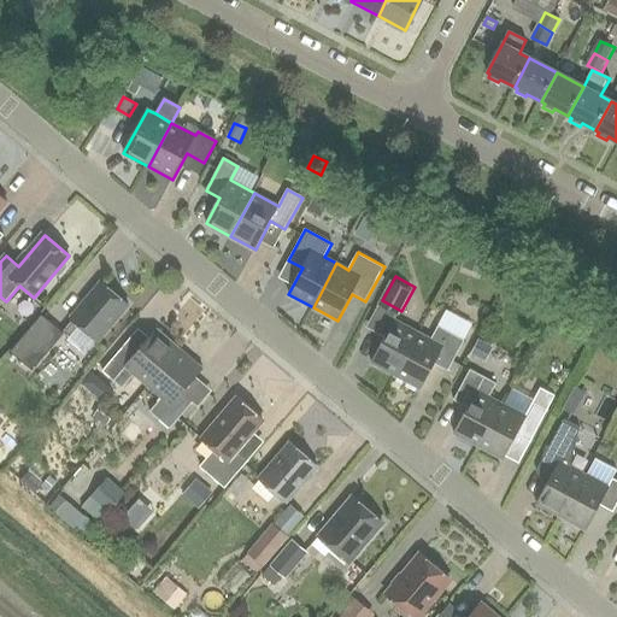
[(129,305),(103,283),(71,319),(80,327),(97,341),(98,342),(129,305)]
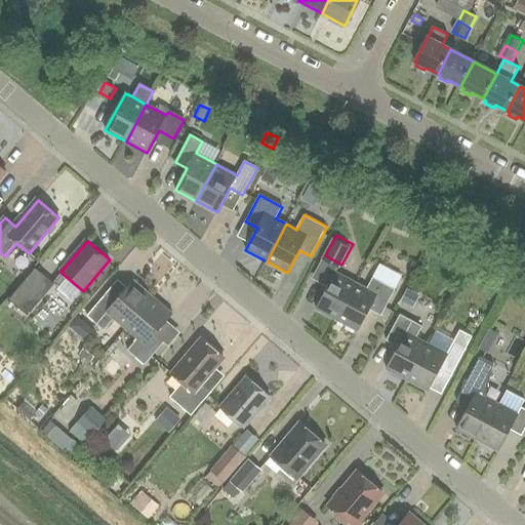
[(336,321),(357,284),(359,279),(331,265),(321,284),(328,287),(316,310),(336,321)]
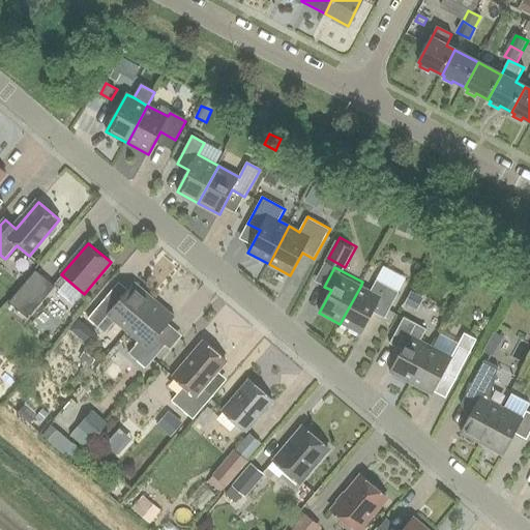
[(36,272),(8,304),(26,319),(54,287),(36,272)]
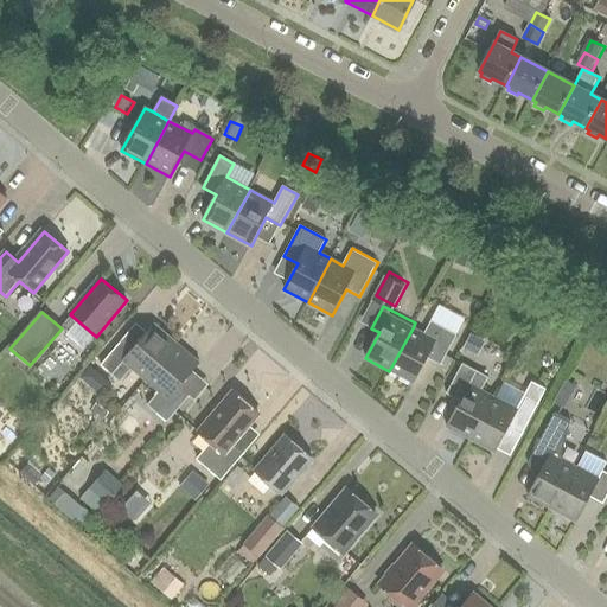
[(78,321),(65,336),(83,350),(95,336),(78,321)]
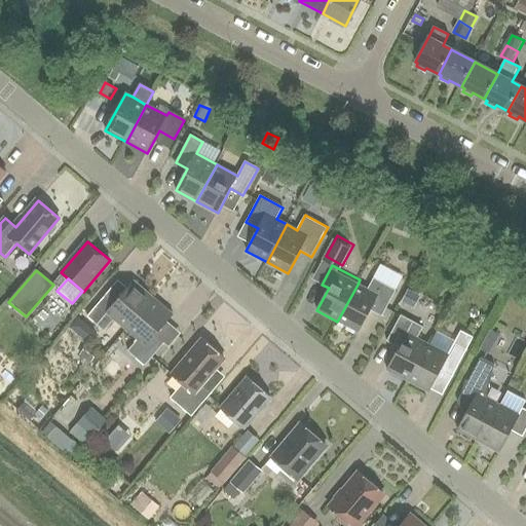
[(397,291),(374,278),(370,286),(360,279),(358,285),(337,322),(359,333),(370,310),(382,316),(397,291)]
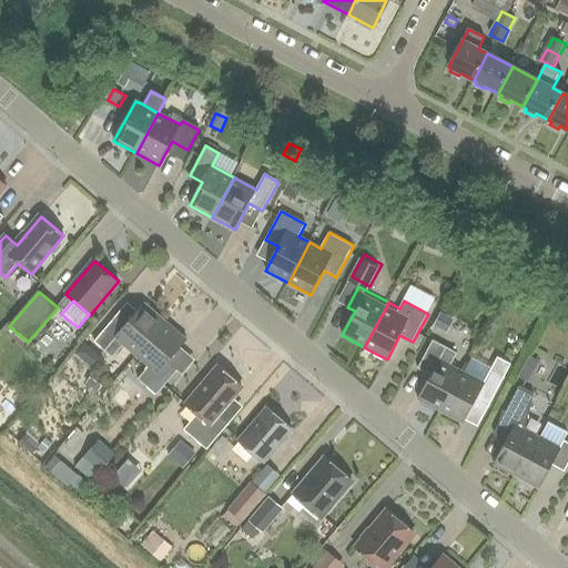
[(137,356),(165,322),(144,304),(125,327),(114,318),(94,343),(113,358),(123,346),(137,356)]
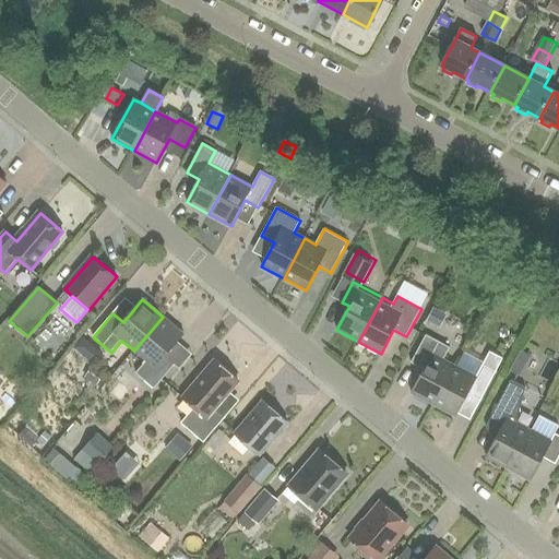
[(433,308),(427,321),(440,328),(447,316),(433,308)]
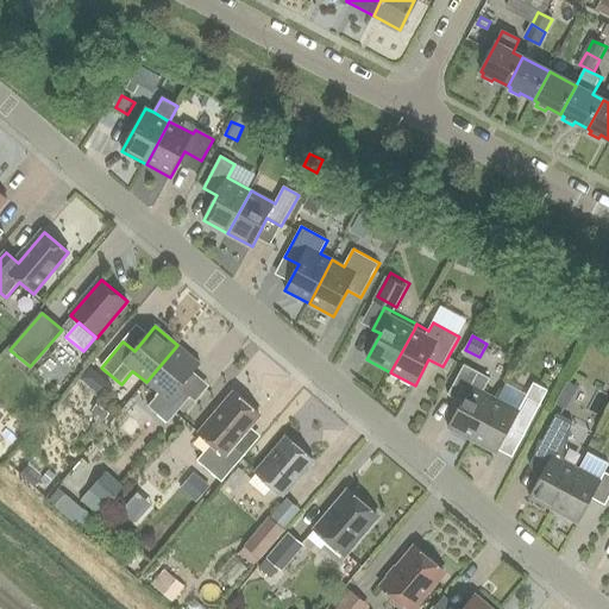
[(148,407),(168,425),(190,399),(180,389),(200,364),(177,345),(146,382),(159,394),(148,407)]
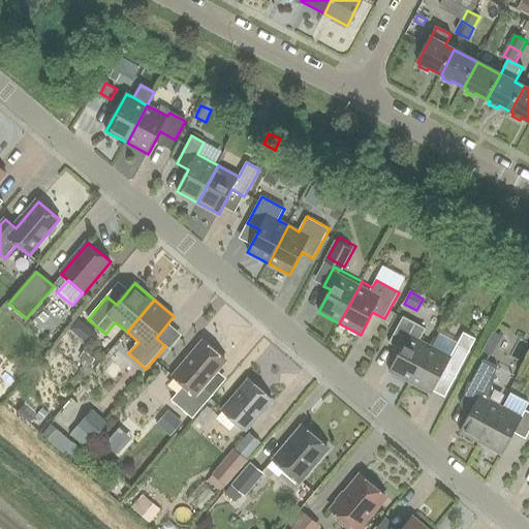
[(410,383),(430,346),(421,341),(426,330),(403,317),(389,344),(401,350),(389,372),(410,383)]
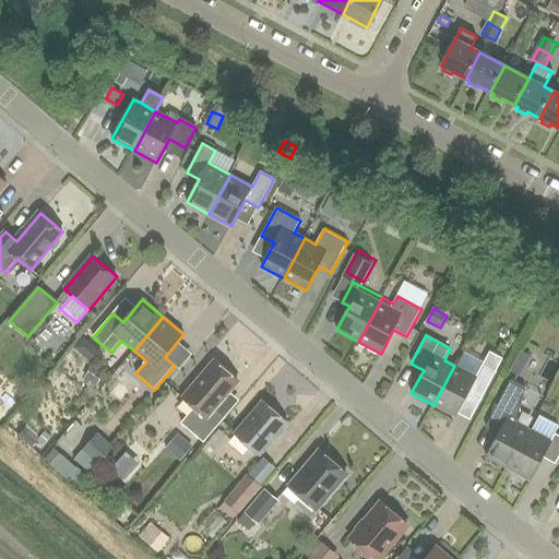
[(181,424),(203,442),(224,418),(214,409),(238,380),(216,361),(183,400),(194,408),(181,424)]
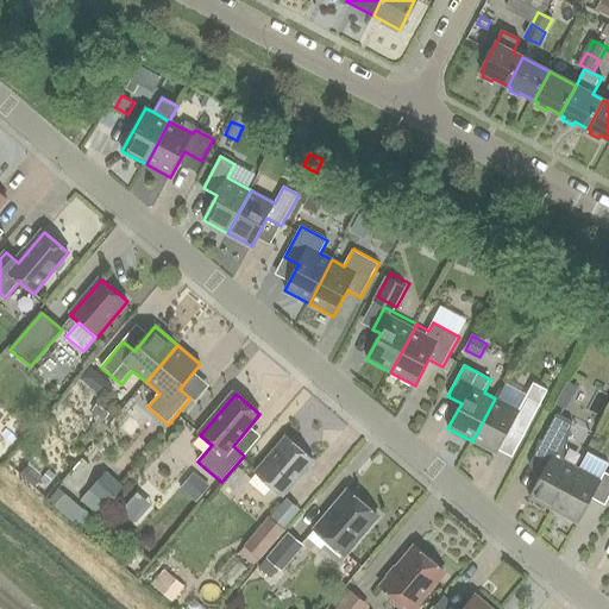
[(100,399),(92,412),(105,420),(114,407),(100,399)]
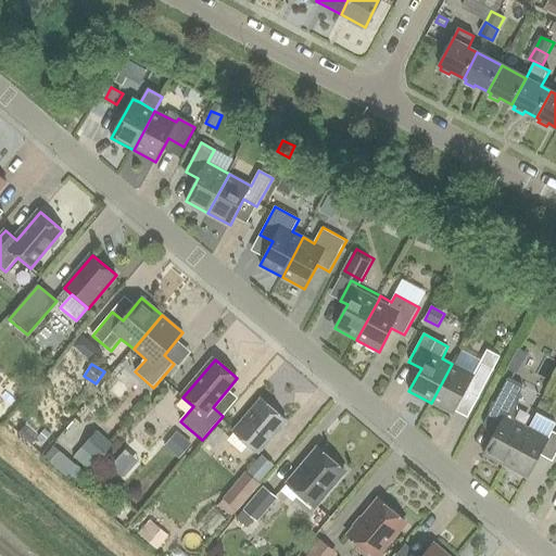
[(452,364),(431,403),(453,415),(466,392),(478,399),(493,370),(480,364),(474,375),(452,364)]
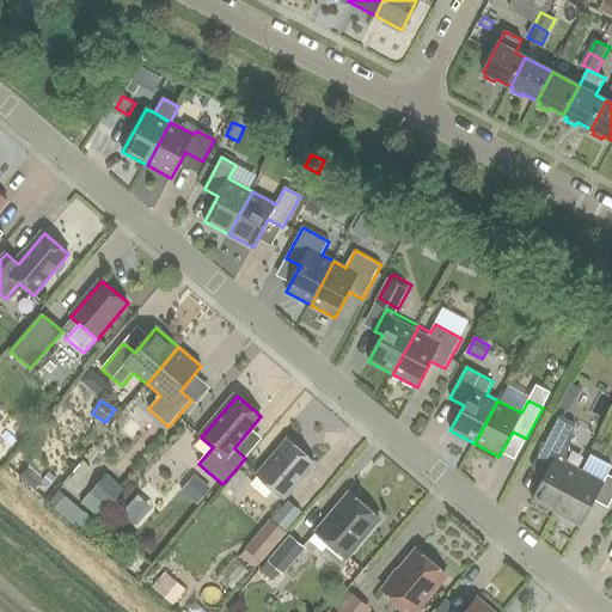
[(557,514),(580,470),(565,463),(575,424),(560,416),(532,467),(546,475),(532,501),(557,514)]
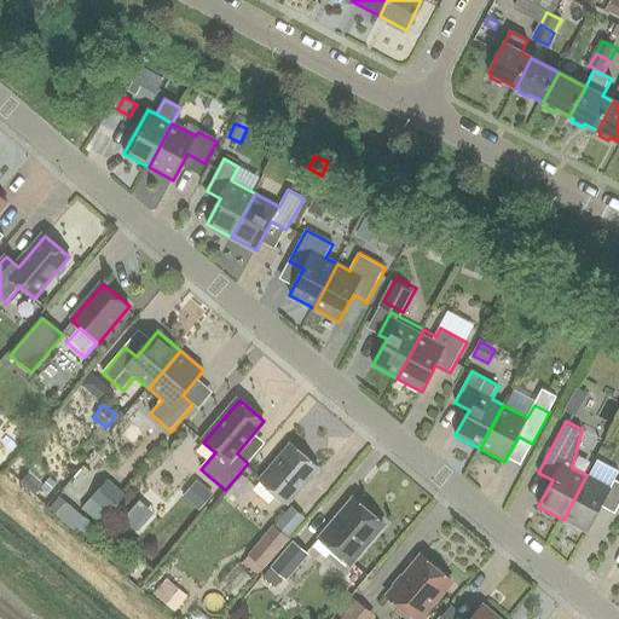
[(287,504),(318,468),(291,445),(260,481),(287,504)]
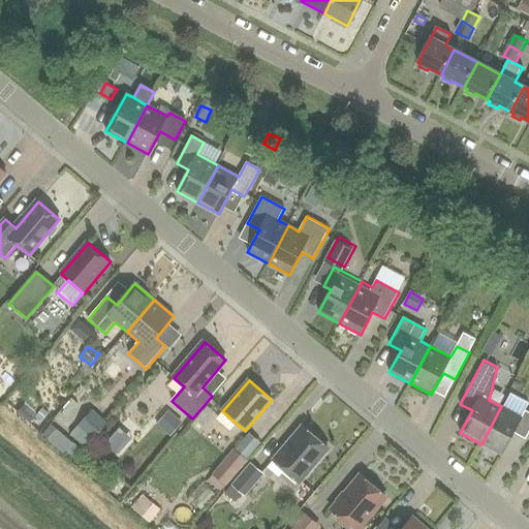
[(501,406),(481,444),(502,456),(514,433),(526,439),(528,433),(528,412),(525,410),(522,417),(501,406)]
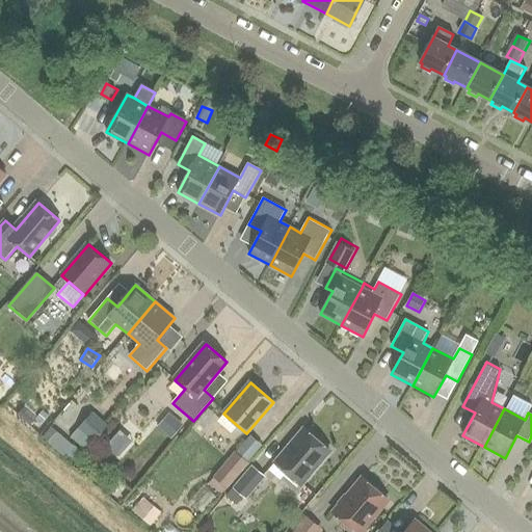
[(92,410),(71,436),(86,449),(94,441),(95,442),(109,425),(92,410)]
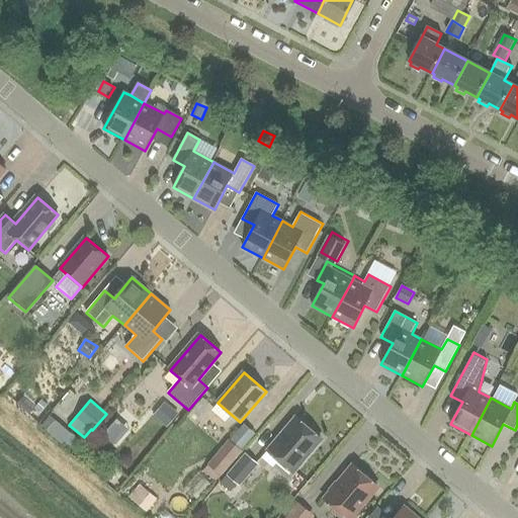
[(41,401),(34,409),(40,414),(48,405),(41,401)]
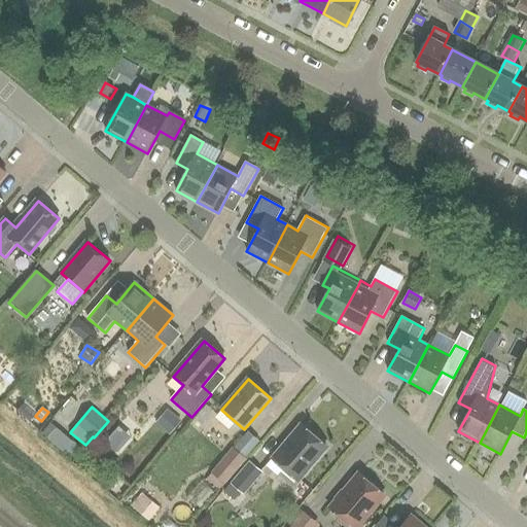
[(289,440),(272,459),(299,482),(315,462),(314,460),(326,446),(304,426),(290,441),(289,440)]
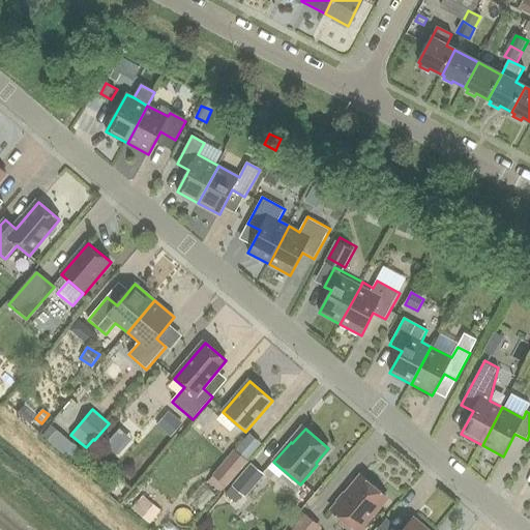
[(235,449),(213,474),(227,486),(248,461),(247,460),(235,449)]
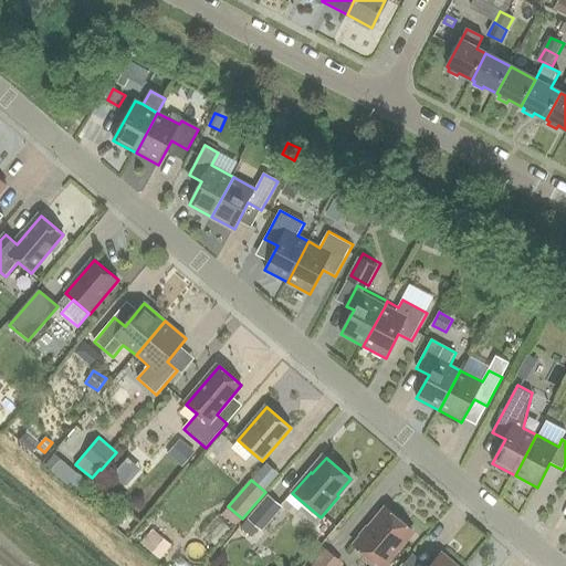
[(269,496),(248,520),(262,532),(283,507),(269,496)]
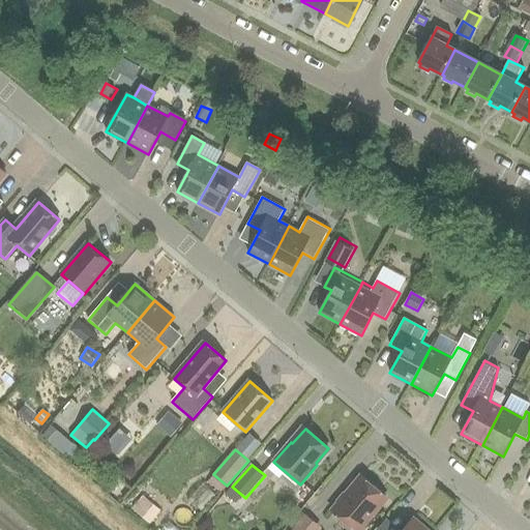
[(348,491),(331,511),(353,529),(360,529),(375,513),(373,511),(386,497),(362,477),(350,492),(348,491)]
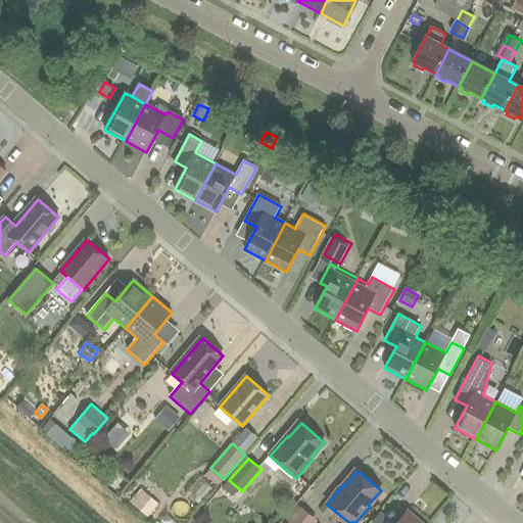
[(158,505),(141,490),(131,504),(148,518),(158,505)]
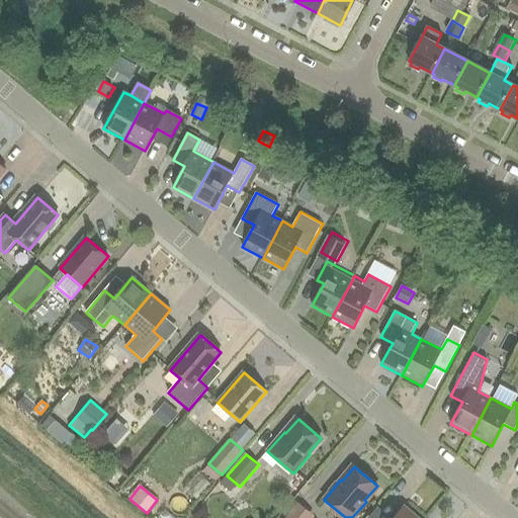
[(299,502),(286,517),(312,517),(315,515),(299,502)]
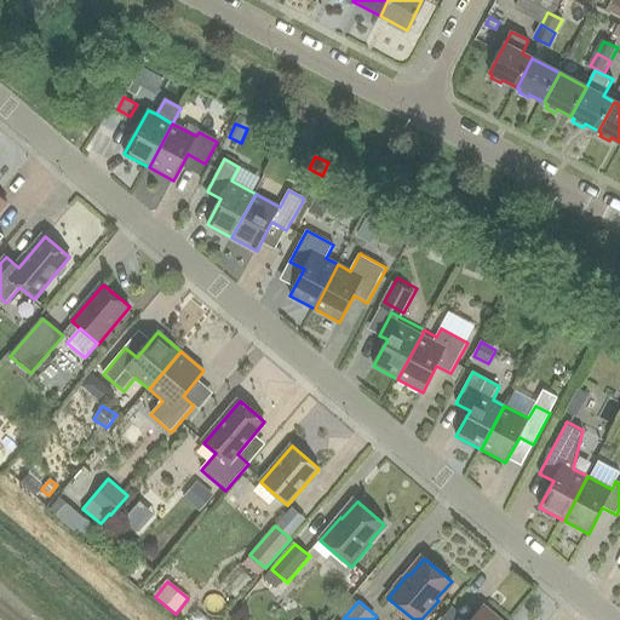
[(497,619),(482,608),(472,619),(471,619),(497,619)]
